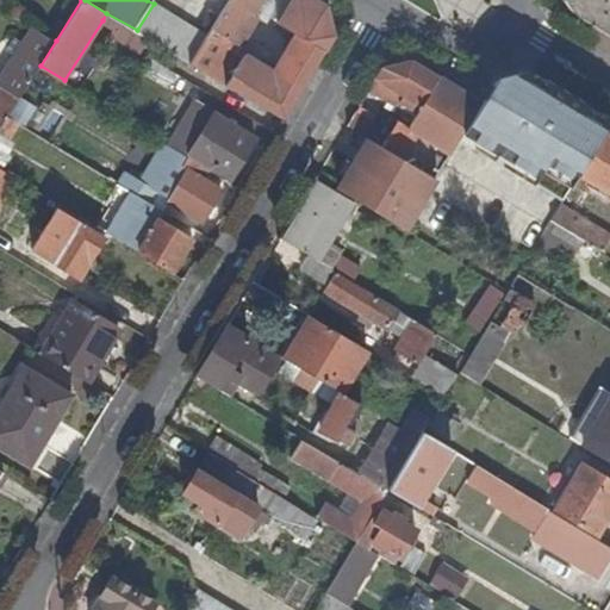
[(155,0),(154,4),(137,30),(150,38),(192,62),(211,32),(156,0),(155,0)]
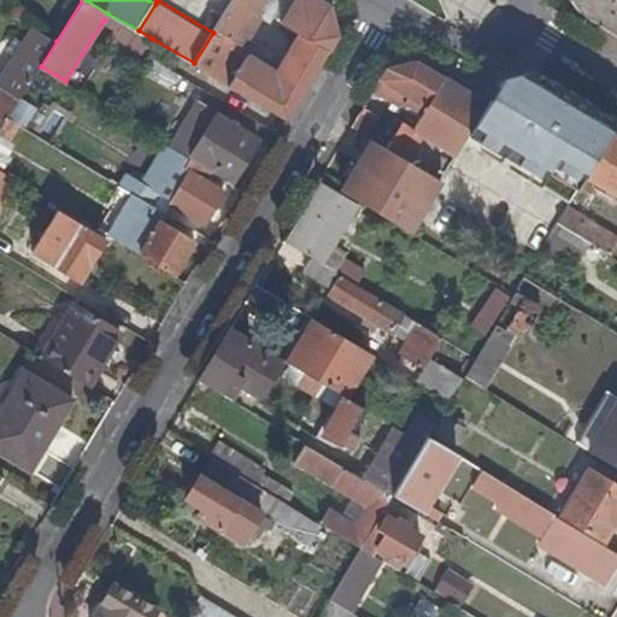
[(254,13),(235,0),(213,33),(194,63),(215,75),(234,45),(239,39),(254,13)]
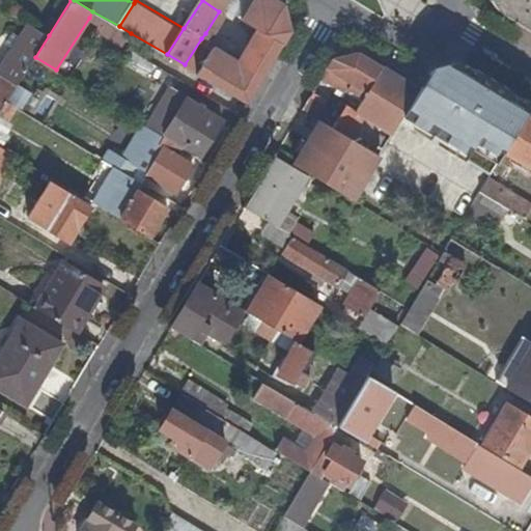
[(228,0),(201,0),(202,0),(219,11),(220,12),(221,11),(224,6),(228,0)]
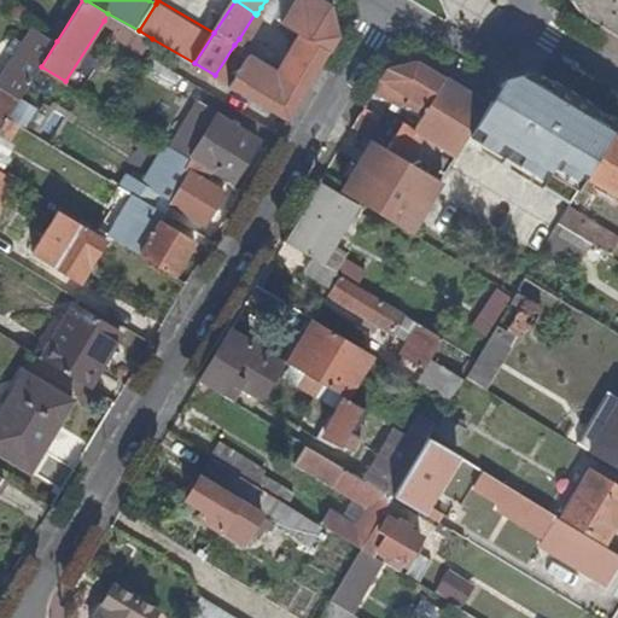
[(298,0),(266,0),(261,7),(286,22),(298,0)]
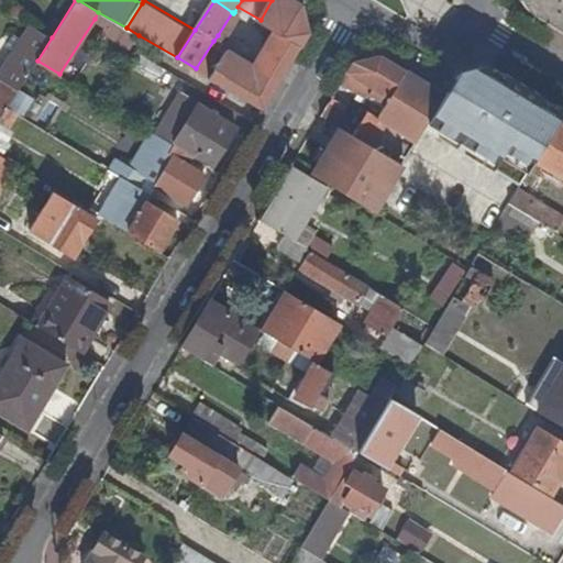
[(272,52),(289,62),(310,26),(302,1),(300,0),(272,0),(261,20),(277,30),(266,47),(272,52)]
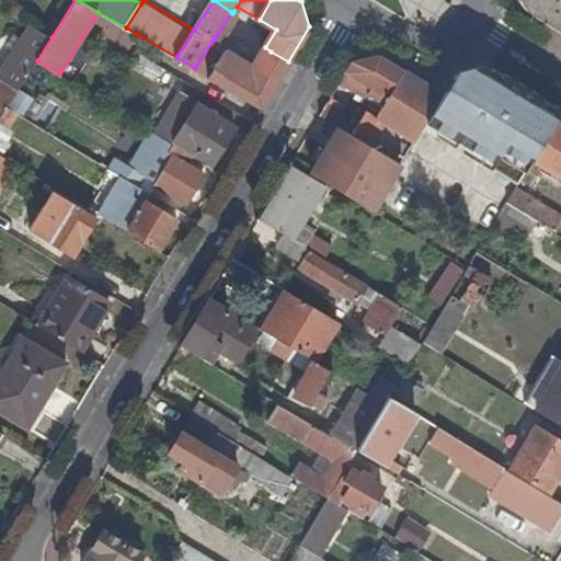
[(560,0),(521,0),(526,8),(560,30),(560,0)]
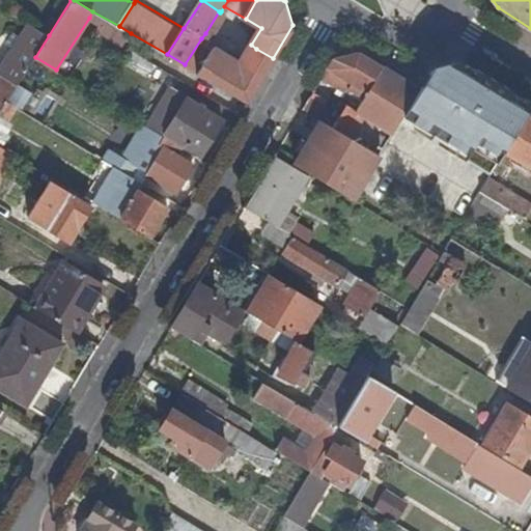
[(119,26),(92,11),(89,18),(100,24),(98,28),(124,44),(131,33),(119,26)]
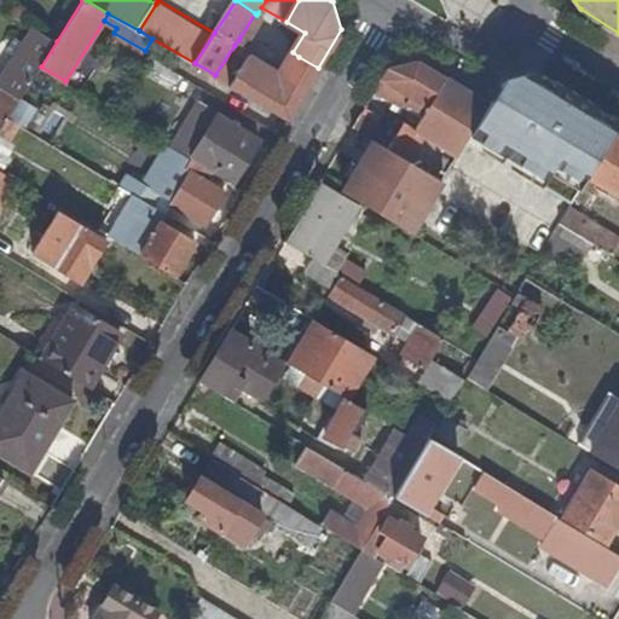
[(255,13),(239,39),(247,44),(265,17),(258,13),(256,15),(255,13)]
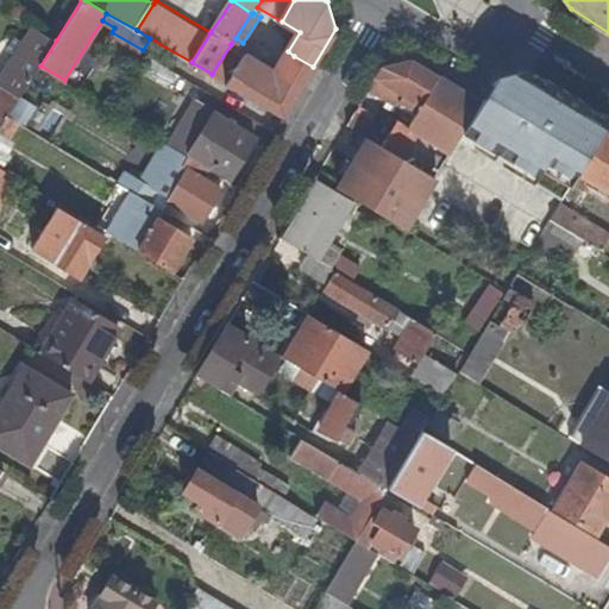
[(0,79),(4,82),(23,94),(41,66),(56,41),(31,24),(0,73),(0,79)]
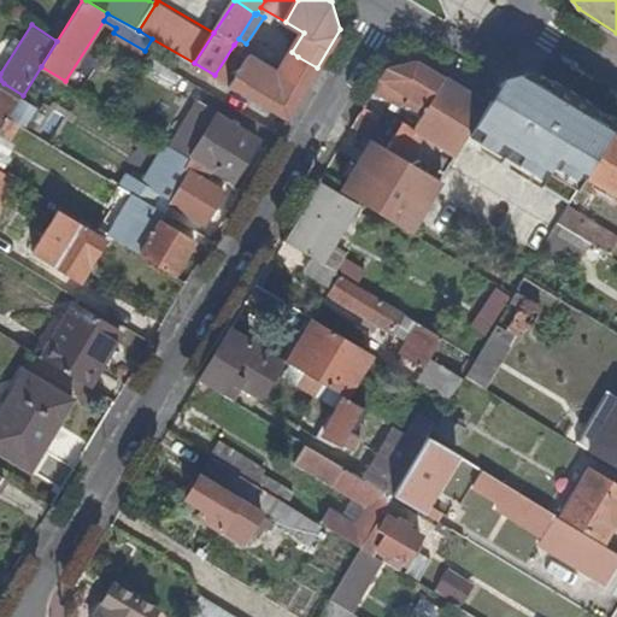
[(234,45),(215,75),(268,106),(286,75),(234,45)]
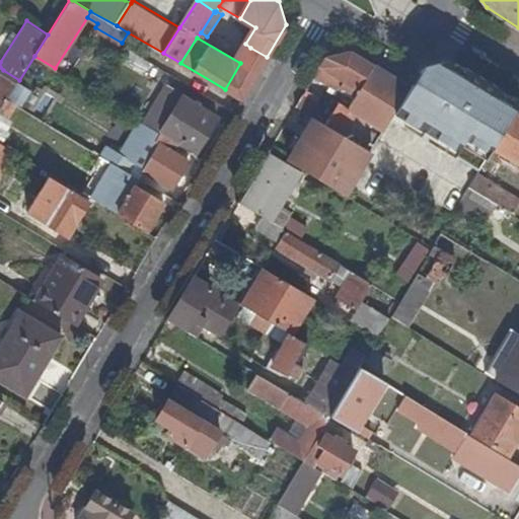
[(240,63),(225,89),(241,98),(267,57),(250,48),(240,63)]
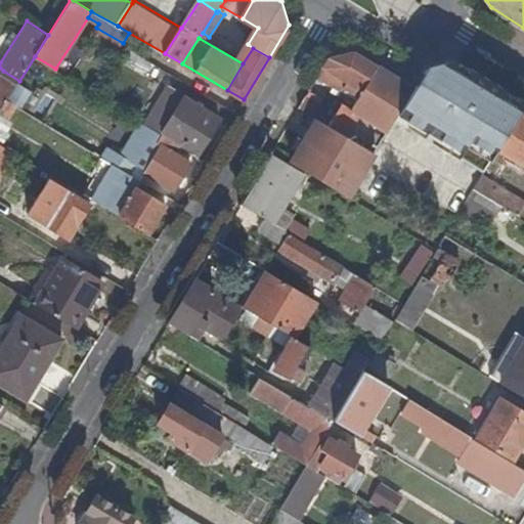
[(130,50),(123,62),(143,76),(151,63),(130,50)]
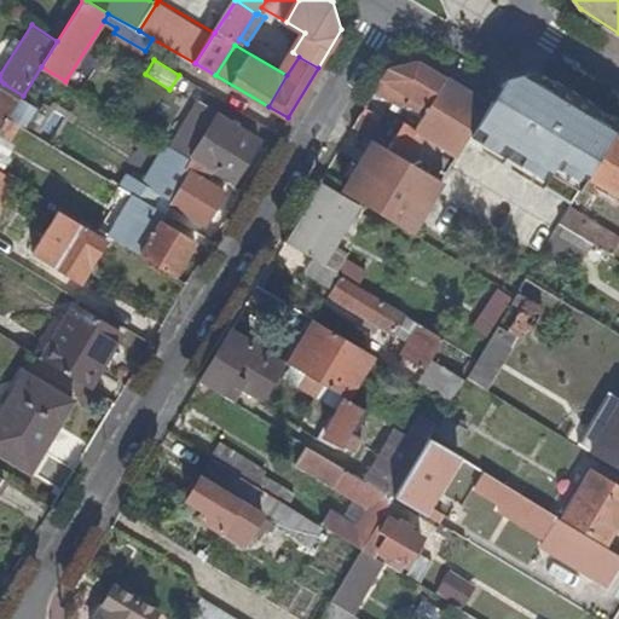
[(431,105),(449,75),(421,59),(391,67),(376,91),(403,106),(411,93),(431,105)]
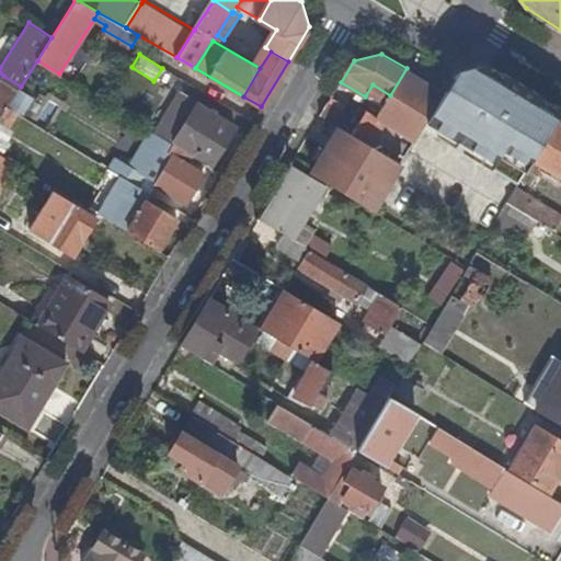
[(447,92),(425,127),(519,184),(535,158),(539,151),(557,123),(560,114),(560,109),(488,64),(462,67),(447,92)]
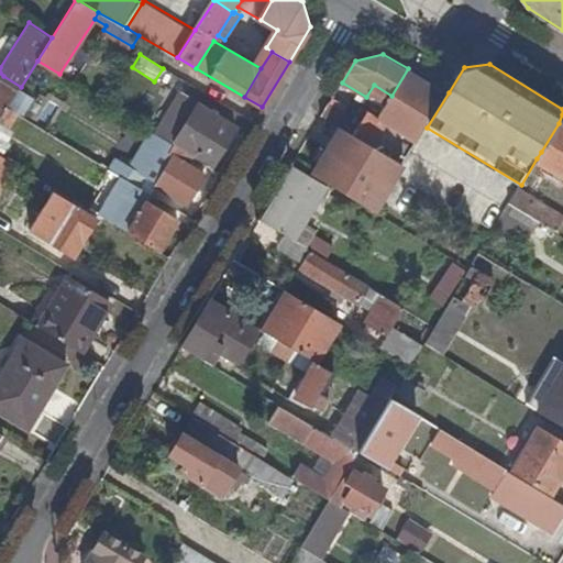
[(427,128),(449,92),(408,68),(392,96),(382,112),(379,116),(365,140),(405,164),(427,128)]
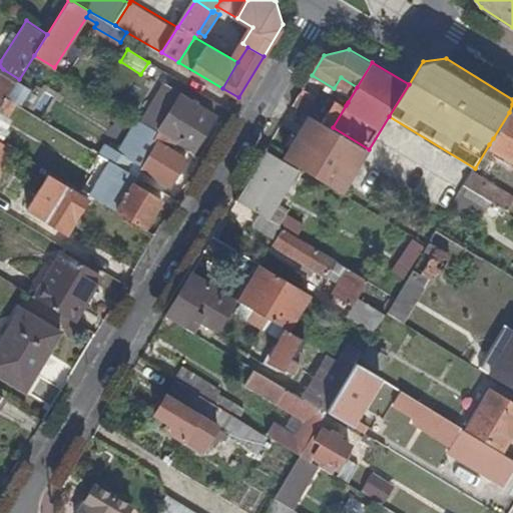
[(0,108),(8,95),(19,79),(3,69),(0,73),(0,108)]
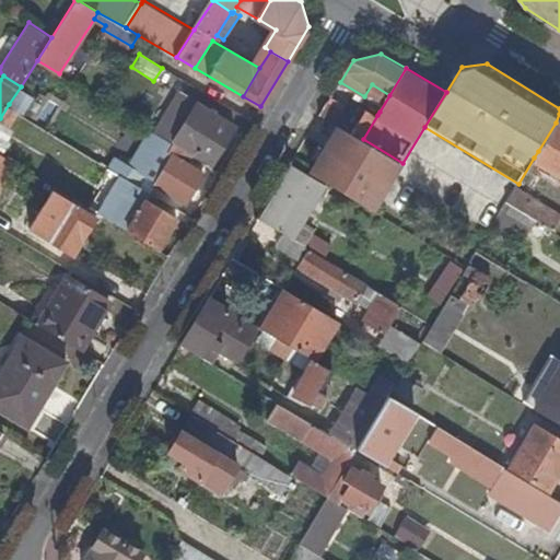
[(171,128),(190,95),(168,82),(146,121),(166,135),(171,128)]
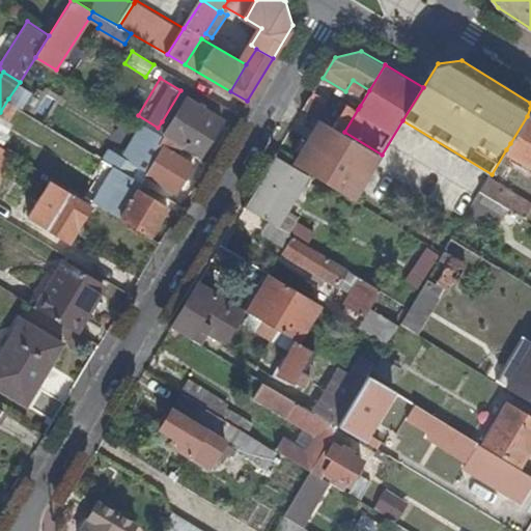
[(353,80),(345,91),(343,95),(360,106),(369,90),(353,80)]
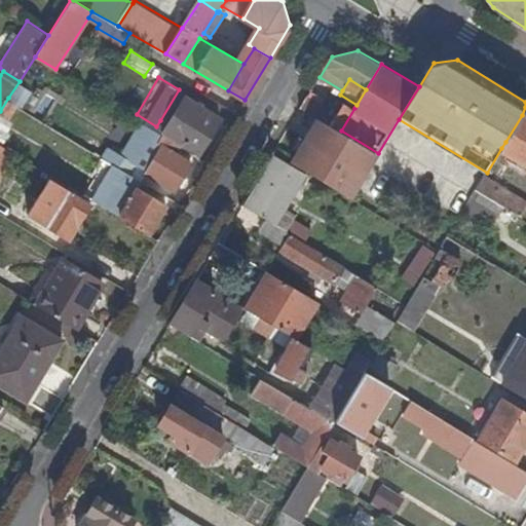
[(27,85),(20,81),(8,98),(16,102),(27,85)]
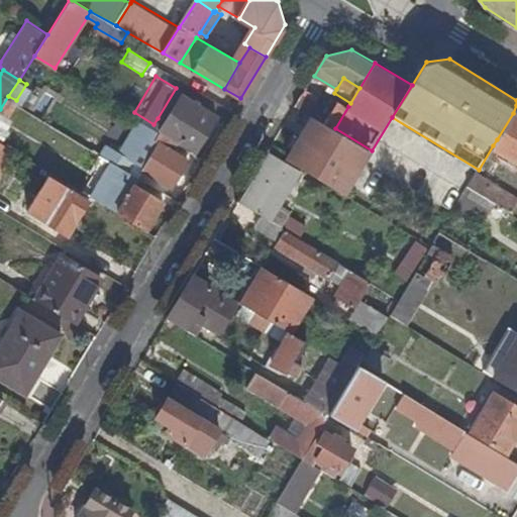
[(314,115),(335,128),(348,106),(332,97),(330,100),(307,87),(297,104),(314,115)]
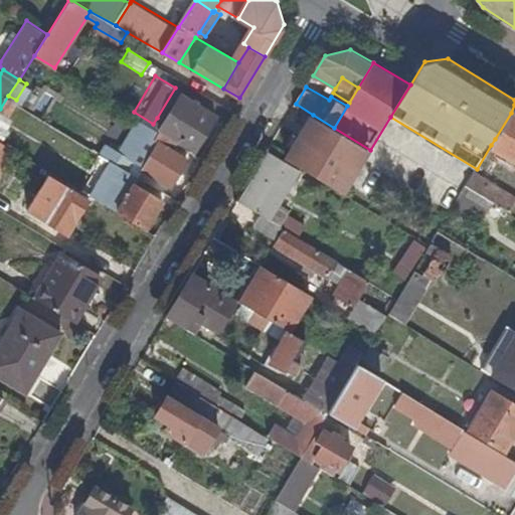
[(166,124),(164,126),(197,146),(212,121),(210,120),(198,112),(203,105),(175,88),(157,118),(166,124)]
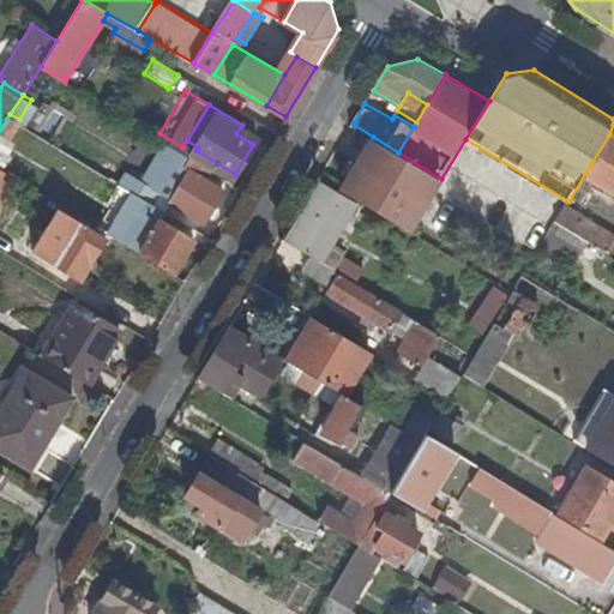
[(19,119),(10,114),(0,130),(0,161),(8,167),(16,156),(12,155),(23,138),(19,136),(26,124),(19,119)]
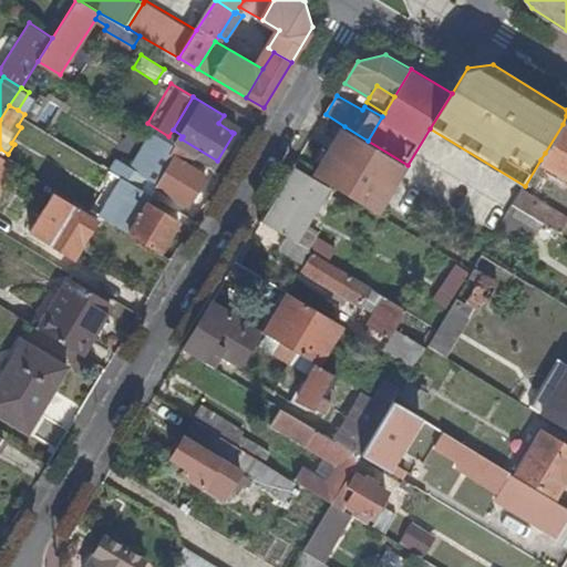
[(237,123),(224,115),(218,123),(232,132),(237,123)]
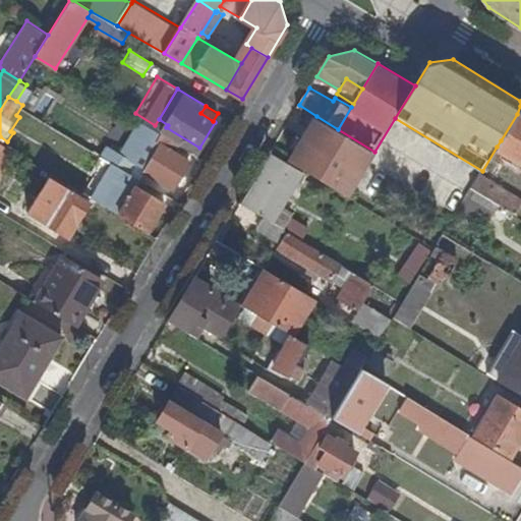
[(520,116),(517,114),(501,140),(520,153),(520,116)]
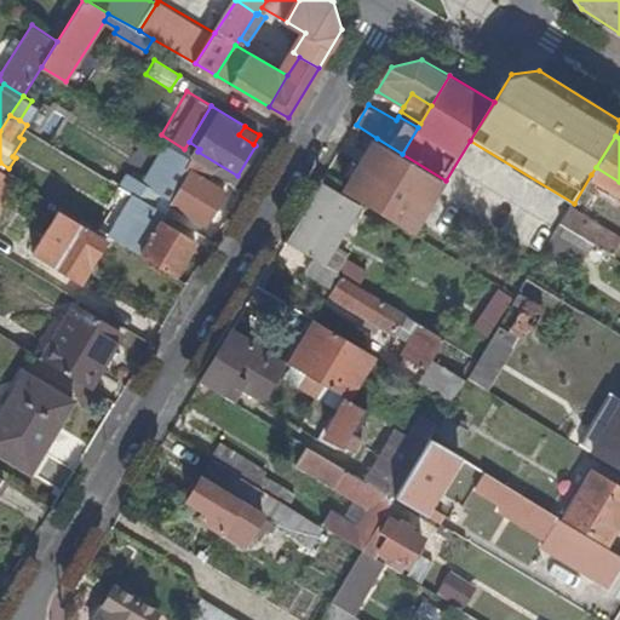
[(402,154),(377,138),(345,190),(365,201),(414,233),(446,181),(402,154)]
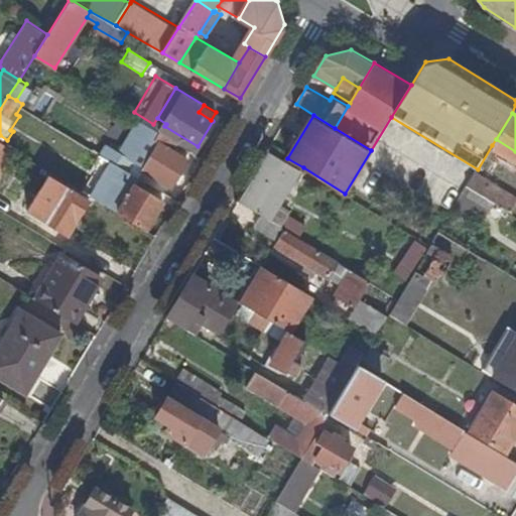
[(158,130),(145,121),(130,146),(113,136),(103,152),(121,162),(134,170),(154,136),(158,130)]
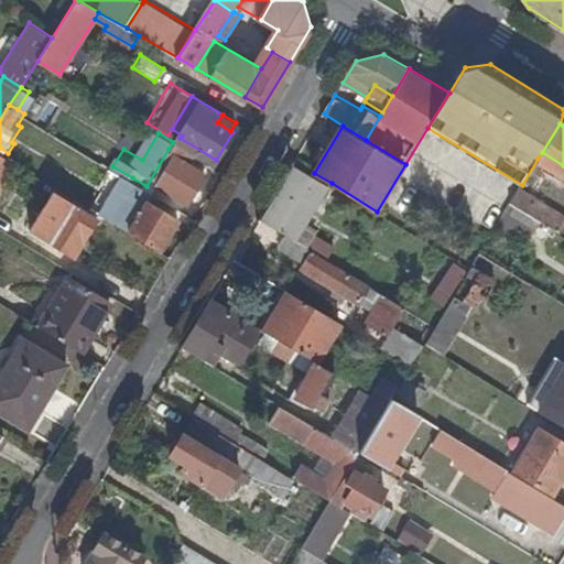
[(14,143),(8,153),(12,156),(19,161),(20,161),(30,144),(21,139),(17,145),(14,143)]
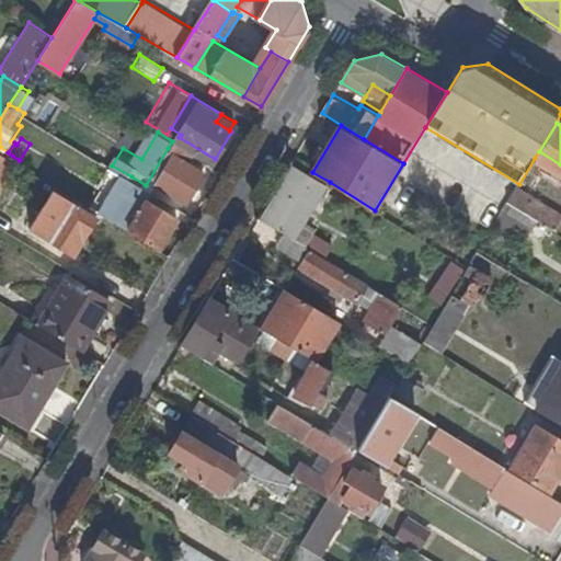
[(196,155),(172,141),(168,148),(181,156),(192,162),(196,155)]
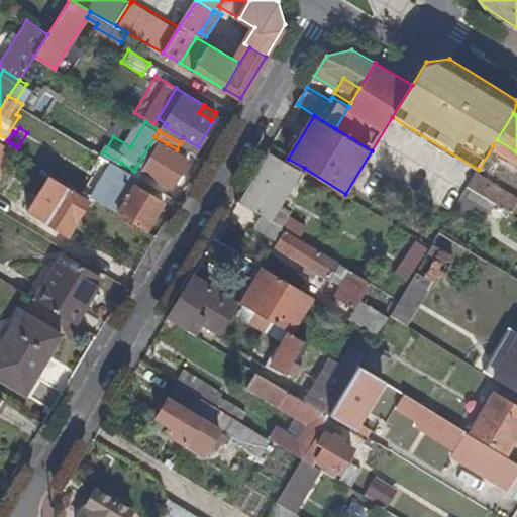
[(7,140),(0,135),(0,161),(11,143),(7,140)]
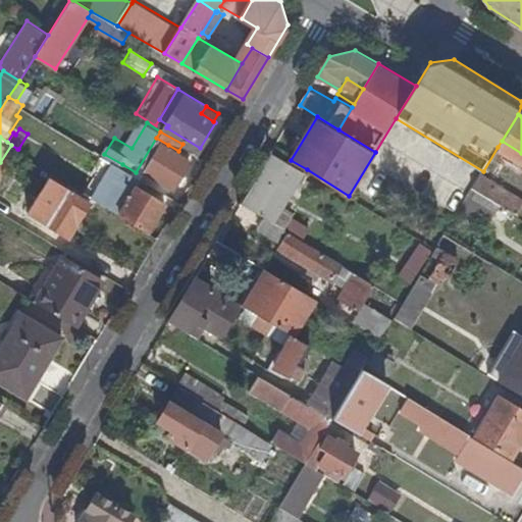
[(521,153),(502,141),(498,147),(521,161),(521,153)]
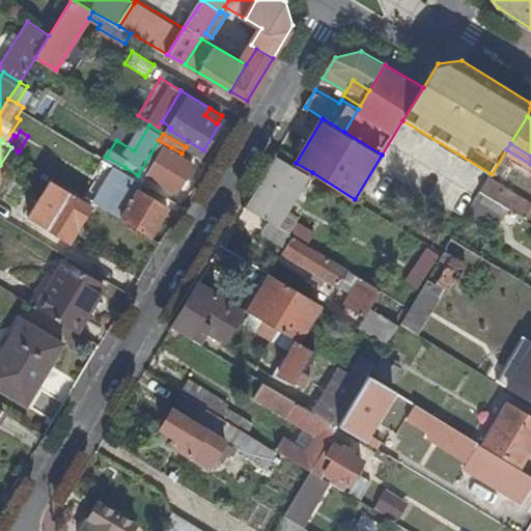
[(201,156),(186,146),(182,154),(171,147),(154,176),(179,192),(201,156)]
